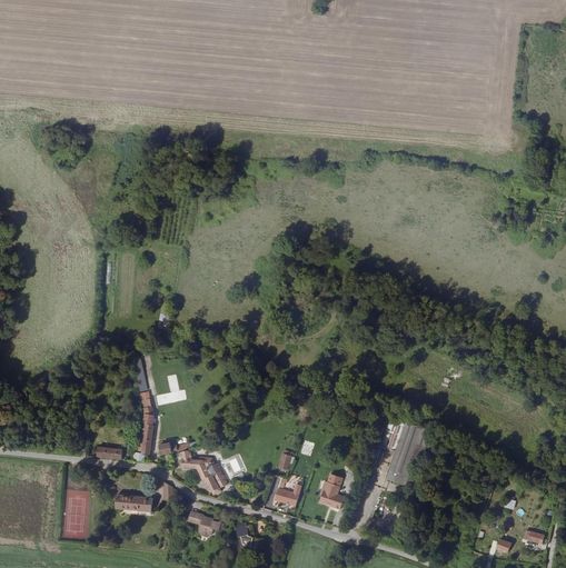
[(144,358),(135,360),(142,391),(151,389),(144,358)]
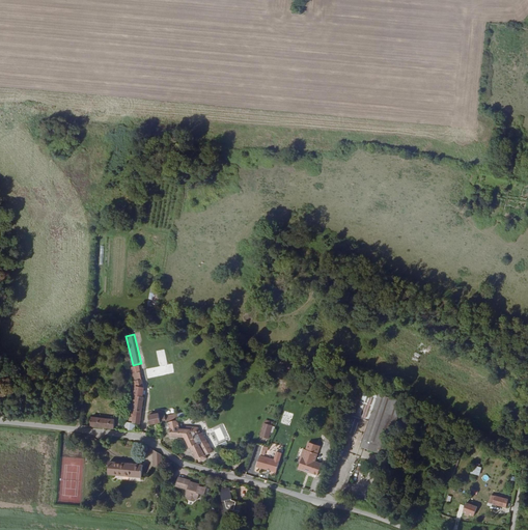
[(134,407),(131,423),(135,424),(140,425),(142,417),(146,398),(144,392),(136,390),(135,396),(136,396),(134,407)]
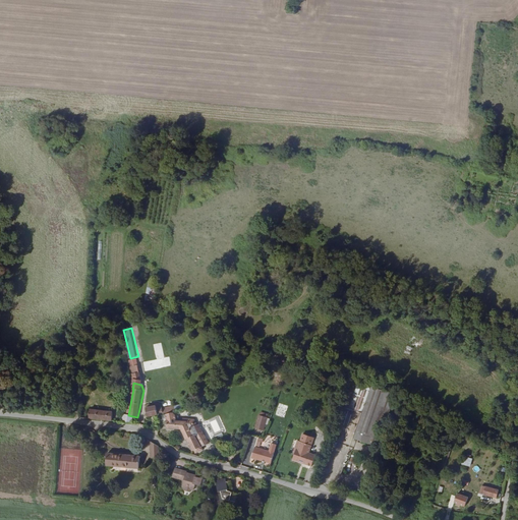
[(365,446),(368,439),(378,418),(382,410),(349,396),(345,407),(347,408),(362,415),(357,428),(352,440),(365,446)]
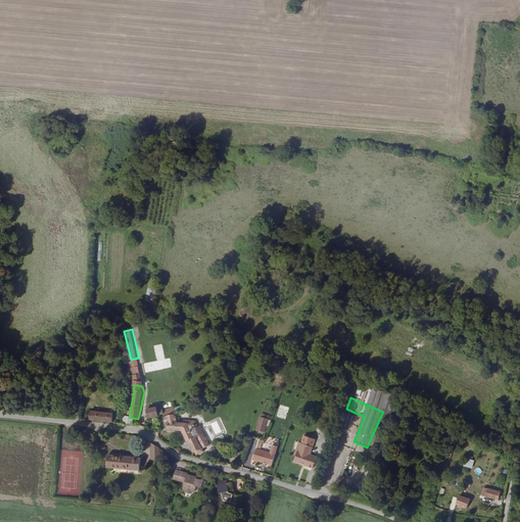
[(146,409),(148,417),(175,411),(174,406),(162,408),(161,405),(146,409)]
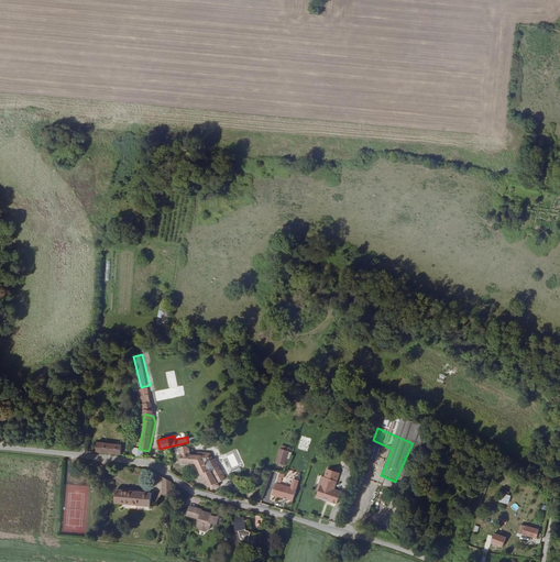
[(99,441),(98,452),(112,453),(121,454),(122,444),(99,441)]
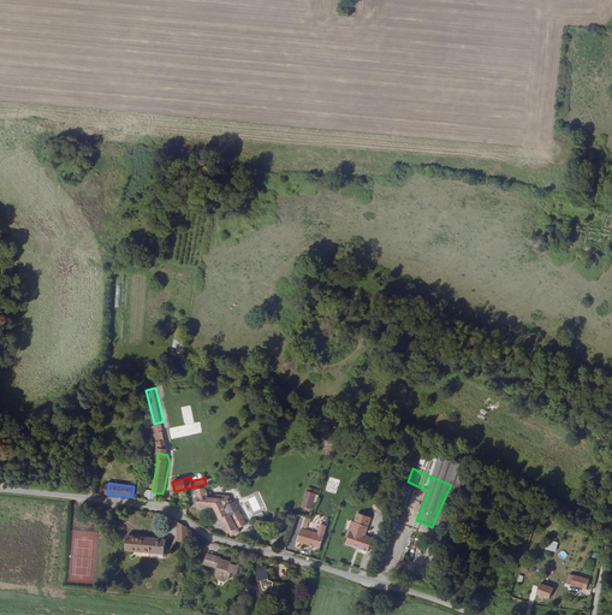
[(457,506),(462,490),(451,485),(446,495),(435,519),(439,520),(450,525),(457,506)]
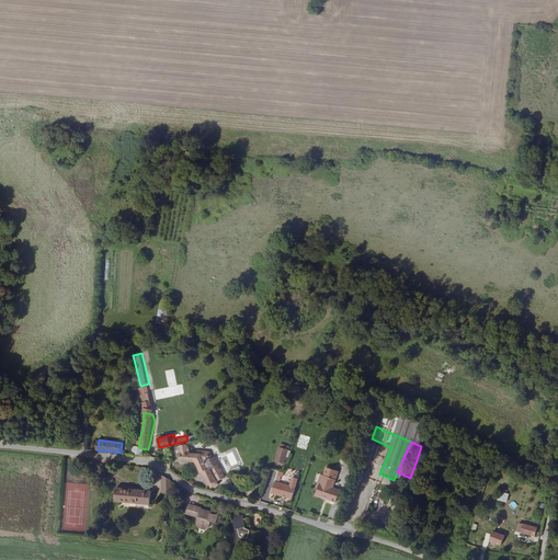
[(188,443),(179,445),(178,453),(179,453),(179,461),(192,460),(196,467),(207,481),(208,481),(212,487),(214,488),(220,483),(218,479),(225,475),(212,455),(205,459),(200,452),(195,455),(192,455),(193,452),(188,452),(188,443)]
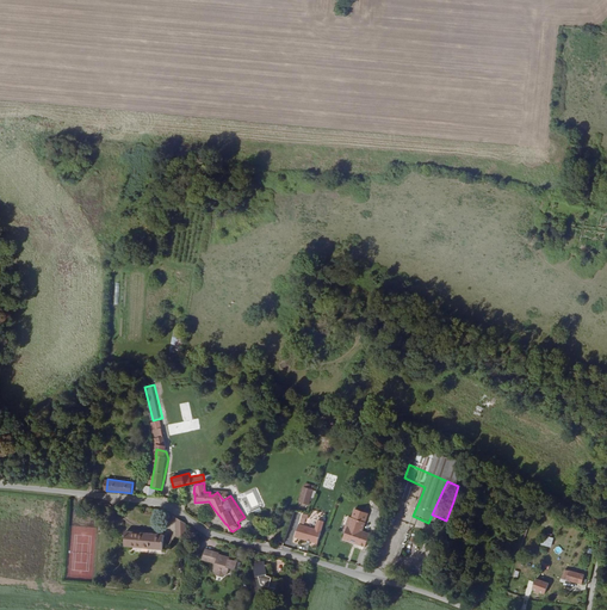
[(302,487),(298,498),(307,500),(310,491),(302,487)]
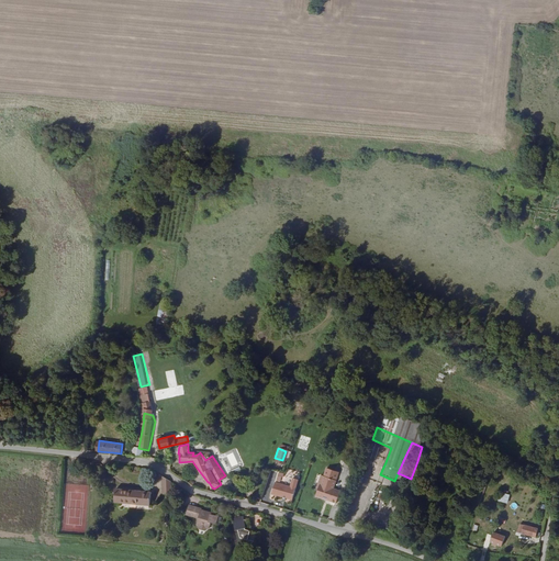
[(335,473),(324,468),(321,475),(315,489),(314,489),(311,495),(331,504),(336,492),(330,489),(333,481),(332,481),(335,473)]
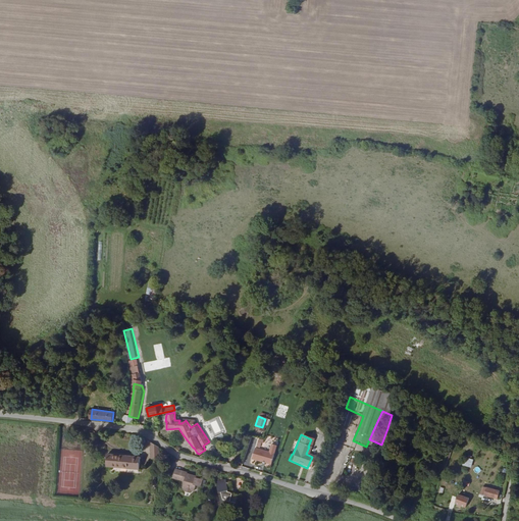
[(151,443),(150,459),(158,460),(159,447),(155,445),(151,443)]
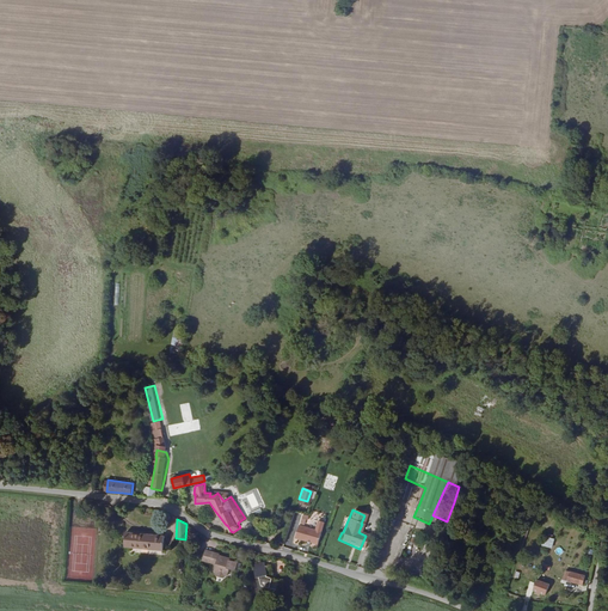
[(318,527),(302,524),(299,536),(321,543),(327,521),(320,519),(318,527)]
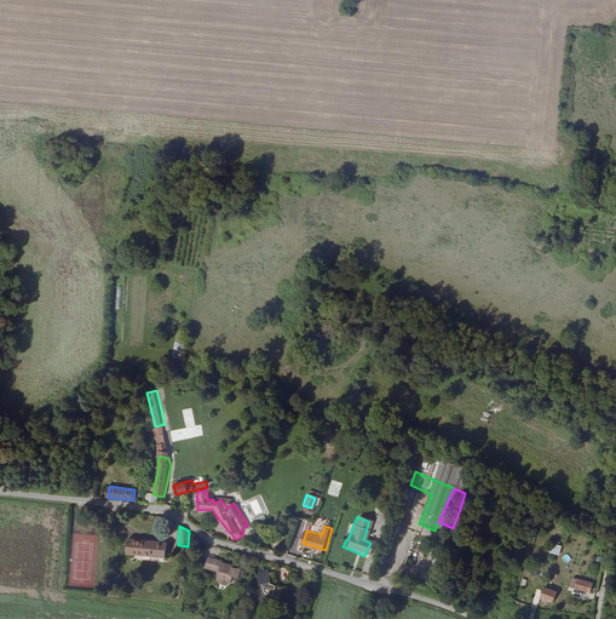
[(160,543),(151,542),(142,540),(131,539),(130,555),(137,555),(137,560),(148,560),(167,562),(167,557),(168,557),(170,543),(160,543)]
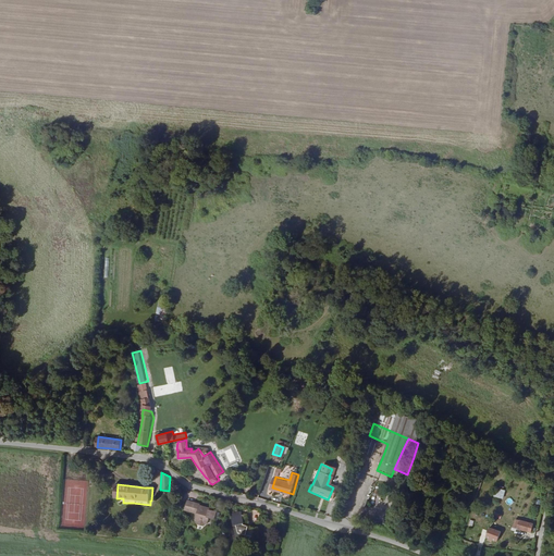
[(506,498),(508,490),(499,486),(496,495),(506,498)]
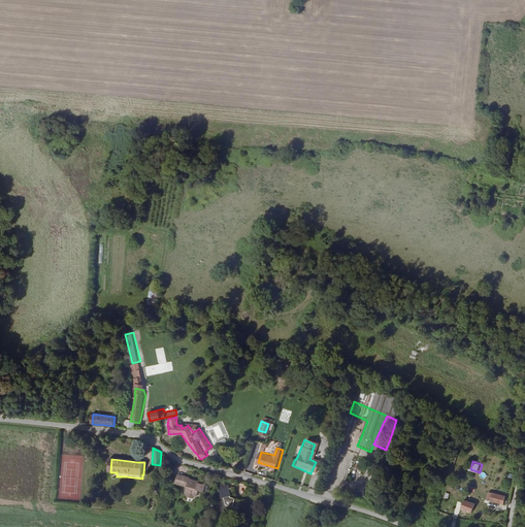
[(194,476),(188,474),(186,474),(187,472),(181,470),(179,471),(168,468),(166,476),(171,478),(177,480),(175,486),(176,486),(175,489),(182,491),(183,488),(186,489),(188,484),(190,485),(192,480),(193,480),(194,476)]
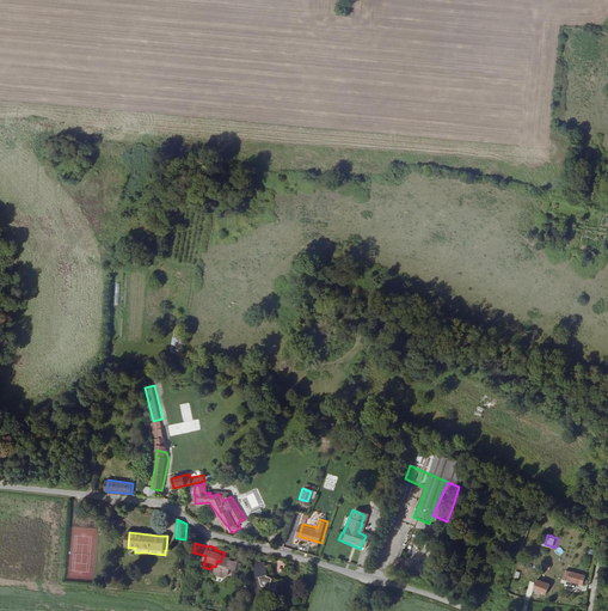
[(268,563),(263,563),(251,566),(252,574),(256,574),(256,576),(251,580),(252,587),(258,588),(263,585),(276,590),(280,579),(268,575),(268,572),(269,572),(268,563)]
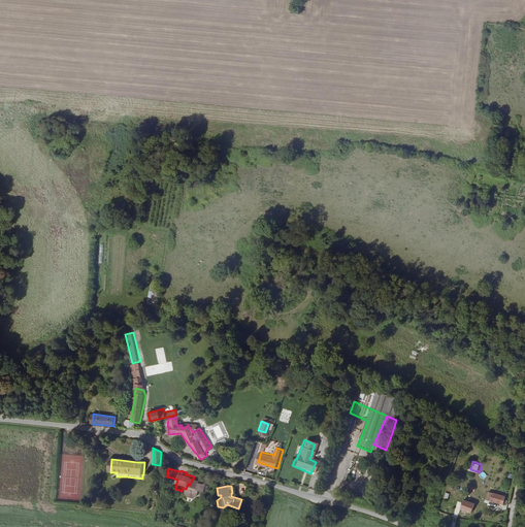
[(492,498),(489,505),(497,509),(500,502),(492,498)]
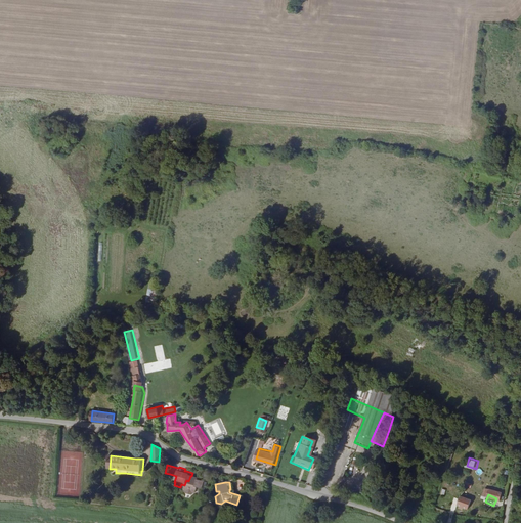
[(471,508),(474,498),(463,495),(460,505),(471,508)]
